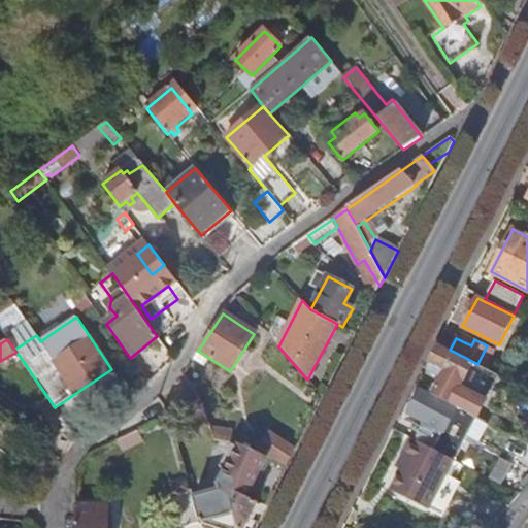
[(433,395),(474,416),(498,374),(477,364),(450,350),(440,344),(427,370),(441,377),(433,395)]
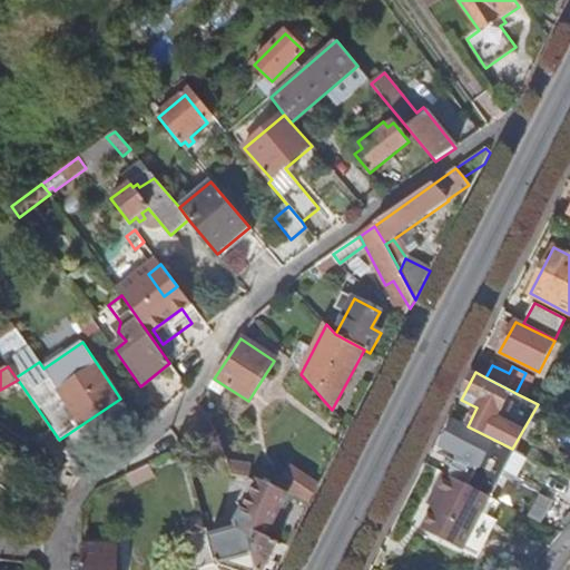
[(218,395),(224,385),(214,379),(208,389),(218,395)]
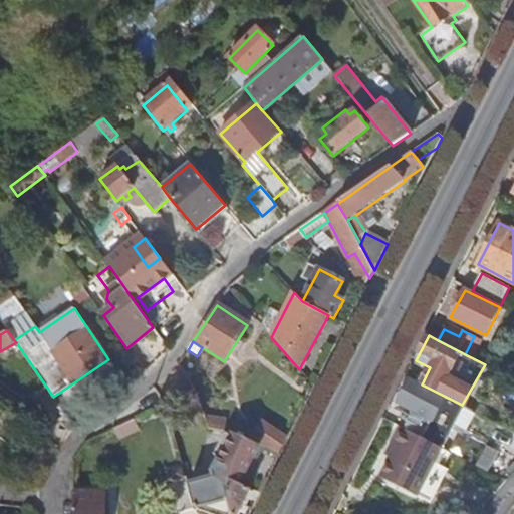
[(401,427),(442,448),(462,405),(422,384),(411,379),(390,422),(401,427)]
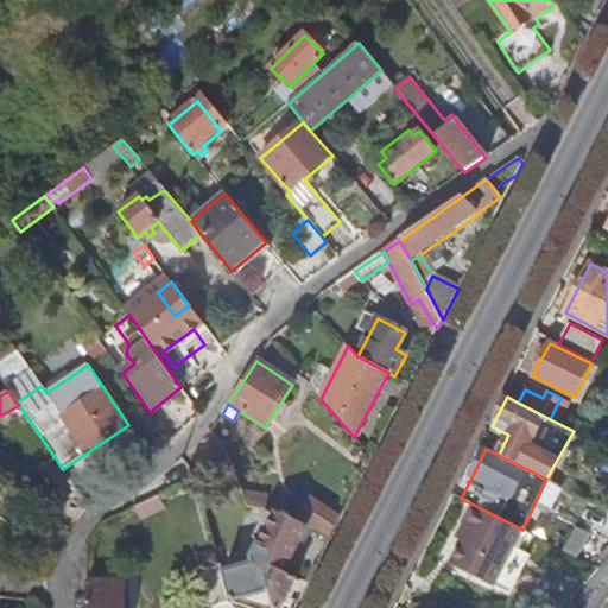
[(248,506),(263,510),(267,496),(242,493),(248,506)]
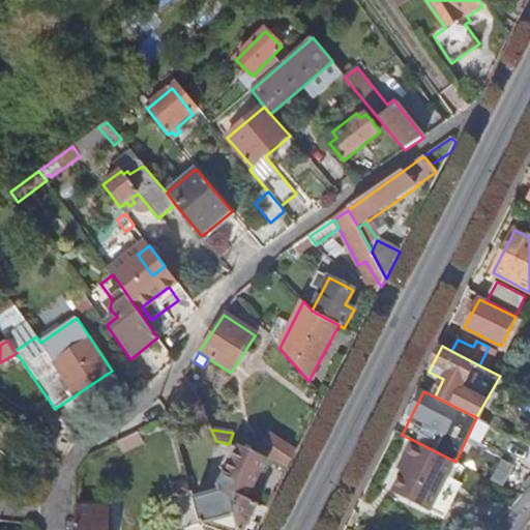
[(289,469),(297,453),(269,436),(260,455),(268,460),(289,469)]
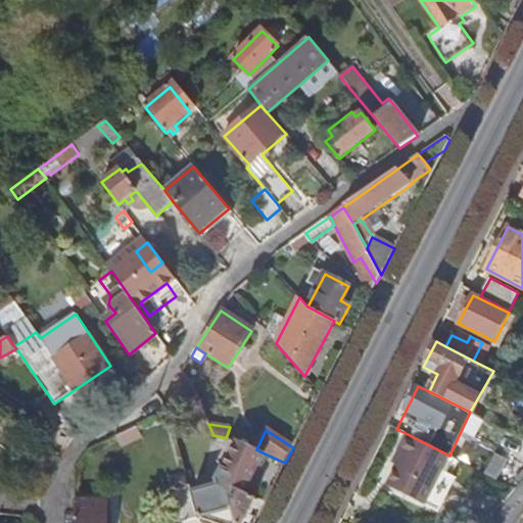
[(387,485),(425,505),(442,469),(449,456),(408,434),(398,452),(403,454),(397,466),(387,485)]
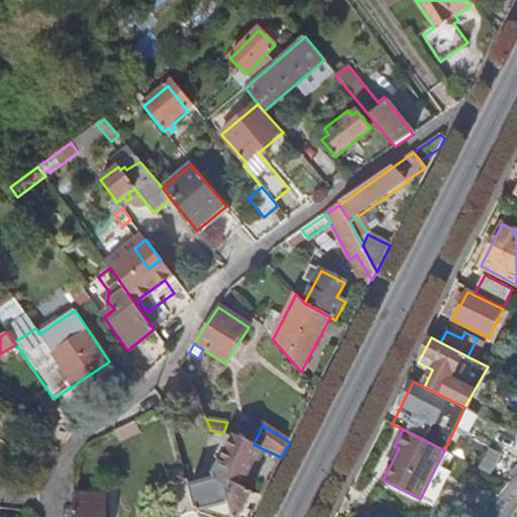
[(226,516),(229,510),(232,516),(239,516),(251,494),(241,489),(262,448),(253,444),(234,435),(213,477),(214,482),(189,488),(195,512),(211,516),(226,516)]
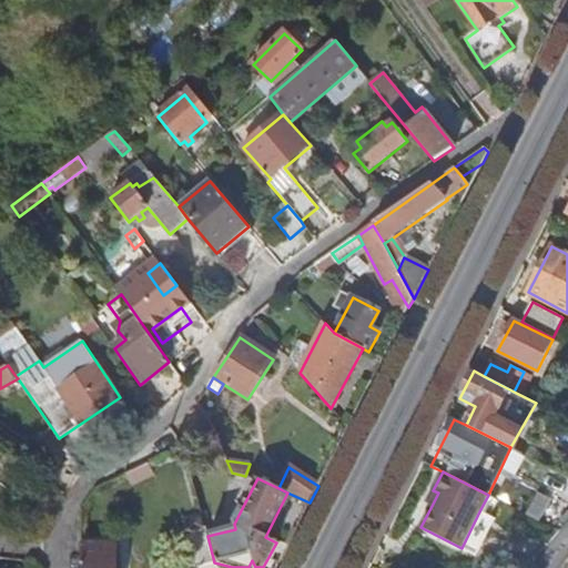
[(427,503),(432,506),(438,493),(433,490),(427,503)]
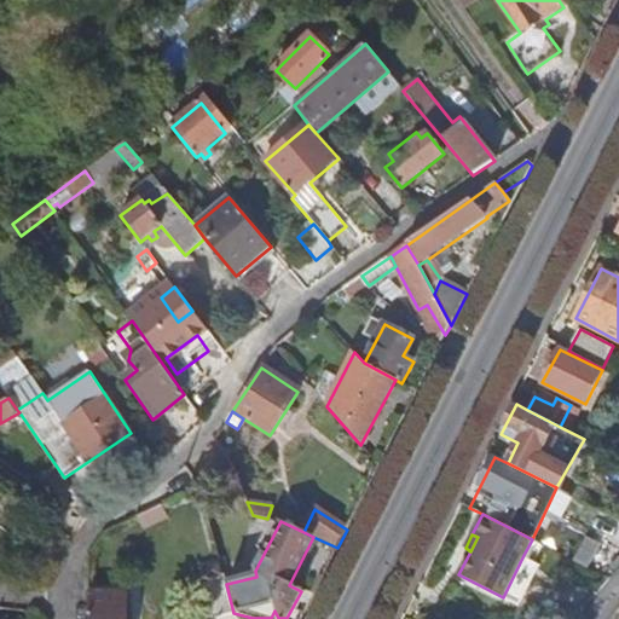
[(573,560),(588,567),(600,543),(585,536),(573,560)]
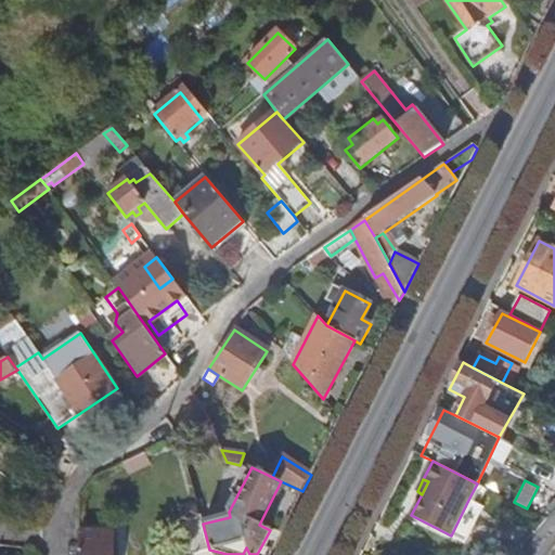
[(469,498),(451,536),(465,542),(483,505),(469,498)]
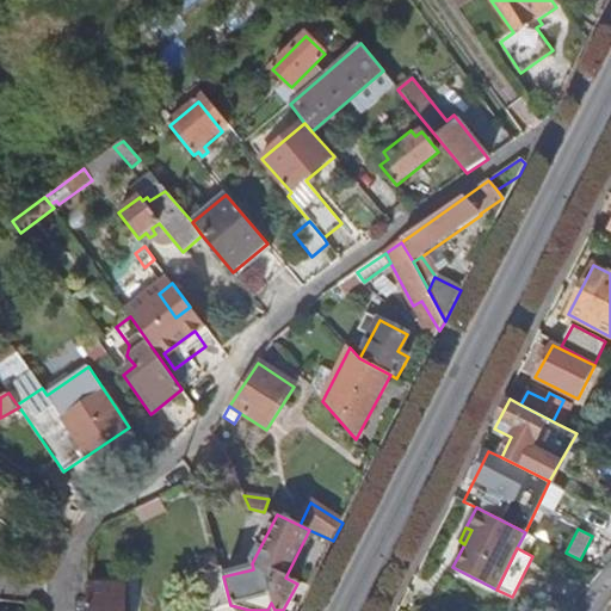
[(209,610),(210,610),(230,605),(223,576),(220,567),(215,568),(213,557),(196,562),(209,610)]
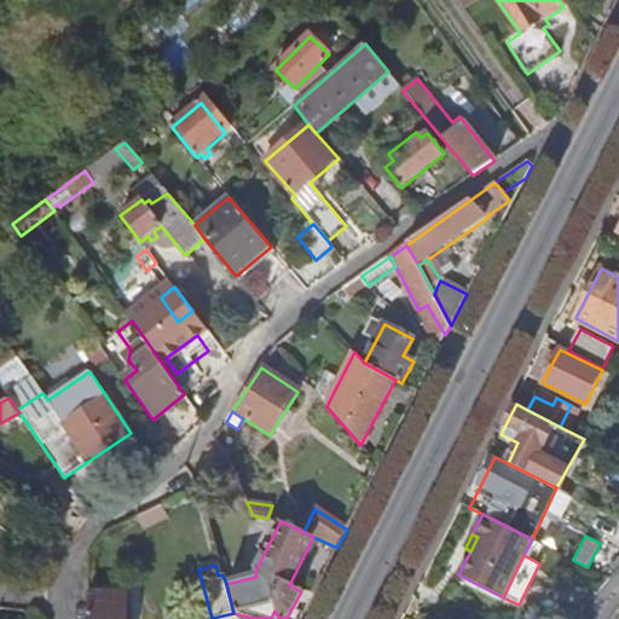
[(90,594),(88,618),(127,618),(128,594),(90,594)]
